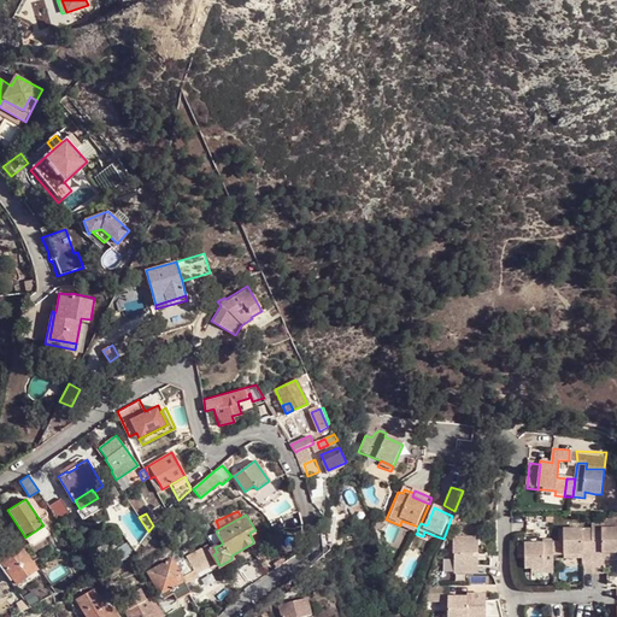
[(400,526),(417,533),(418,527),(401,521),(400,526)]
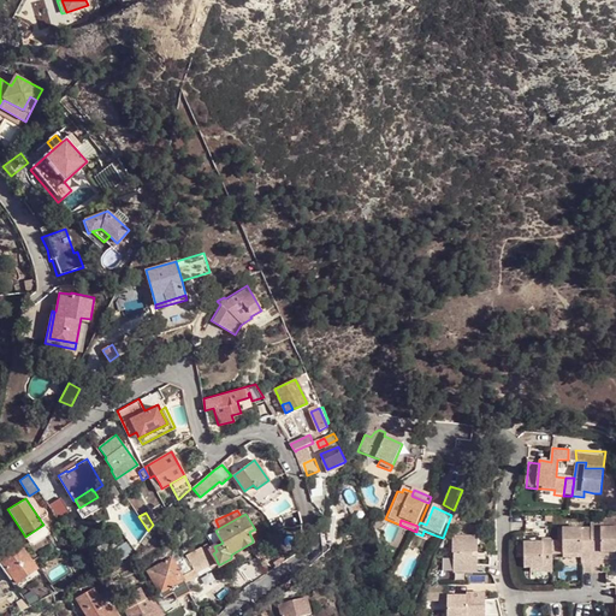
[(600,534),(591,533),(591,539),(591,573),(603,573),(603,560),(615,558),(615,527),(600,528),(600,534)]
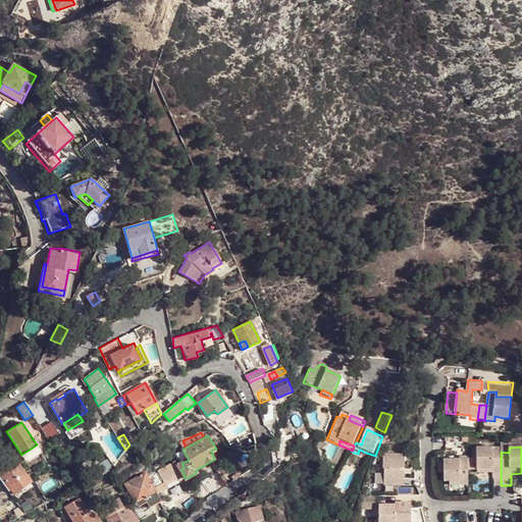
[(492,485),(501,485),(501,457),(492,457),(492,448),(471,448),(471,458),(476,458),(476,468),(480,468),(492,468),(492,473),(492,485)]
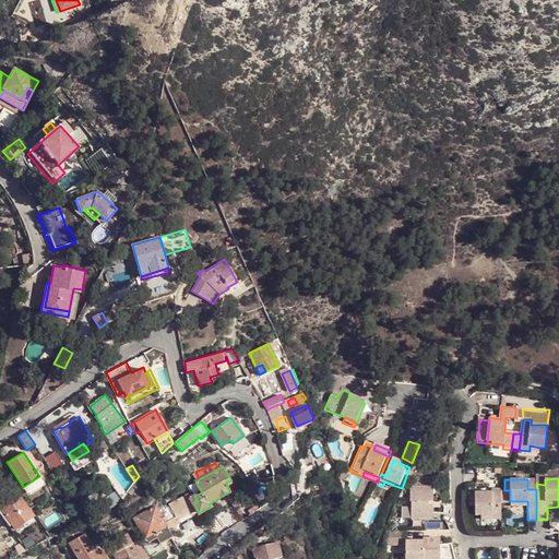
[(188,486),(194,496),(200,494),(202,492),(195,482),(188,486)]
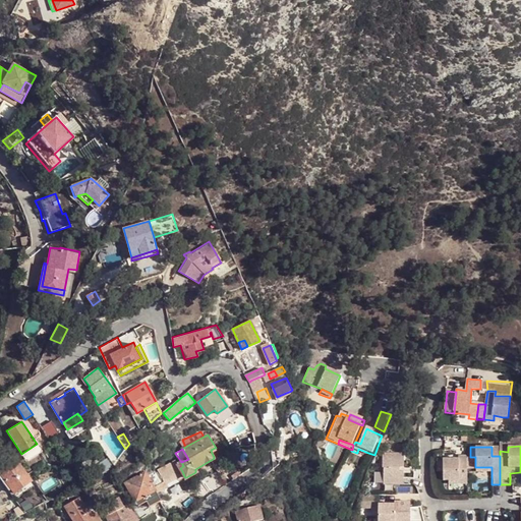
[(358,449),(357,453),(366,457),(368,453),(358,449)]
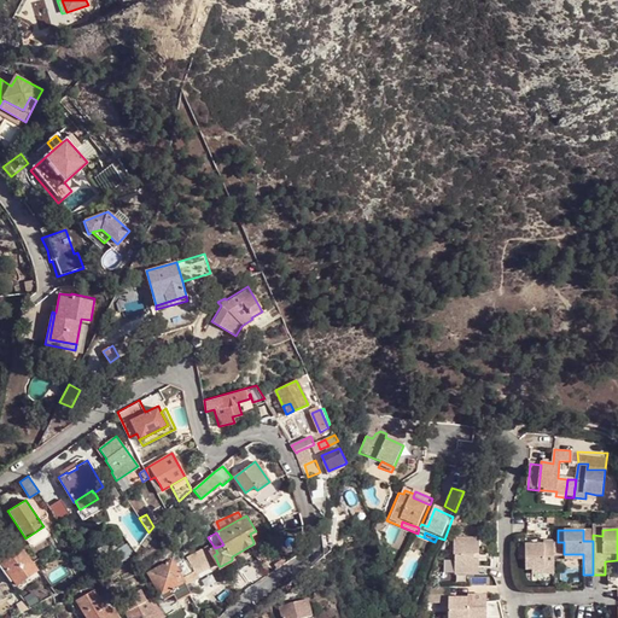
[(482,576),(482,540),(466,541),(467,547),(455,547),(455,558),(459,558),(460,577),(482,576)]
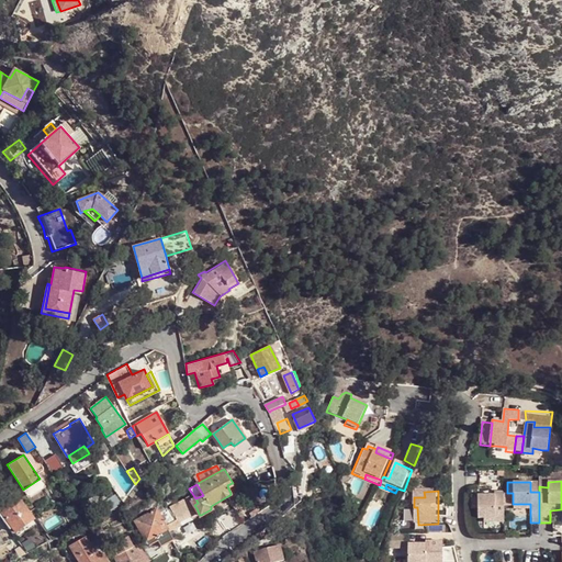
[(504,523),(503,492),(494,492),(494,496),(478,496),(478,518),(484,517),(494,517),(494,523),(504,523)]
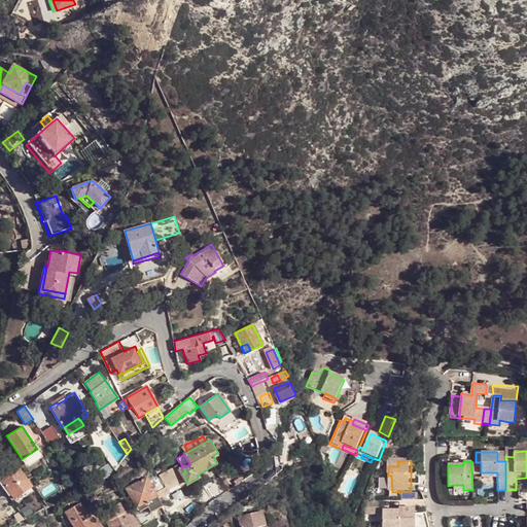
[(0,472),(0,483),(8,495),(11,494),(28,483),(13,463),(0,472)]
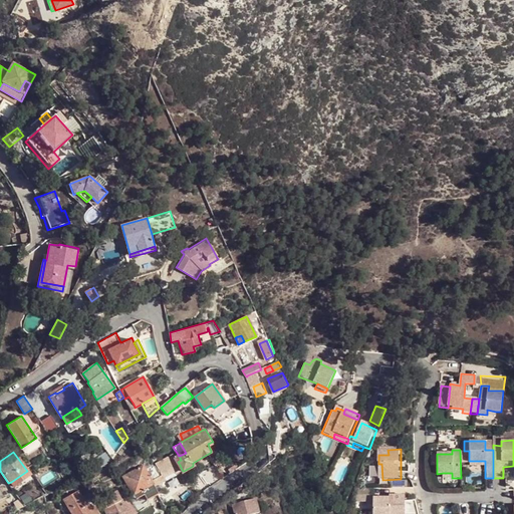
[(162,476),(174,470),(173,469),(180,465),(178,462),(175,458),(173,453),(155,463),(156,465),(162,474),(162,476)]
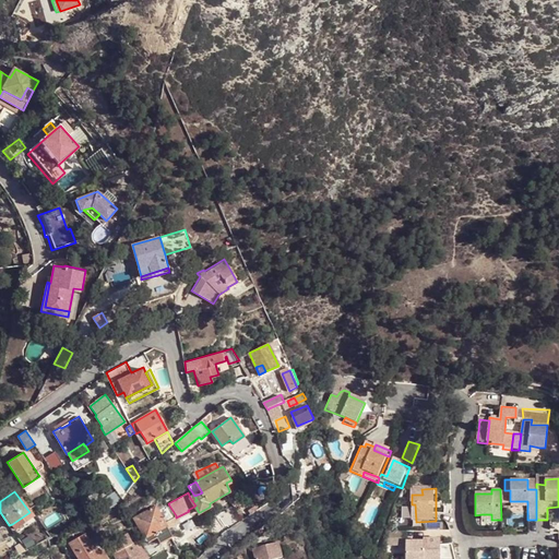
[(164,522),(176,515),(169,506),(158,511),(164,522)]
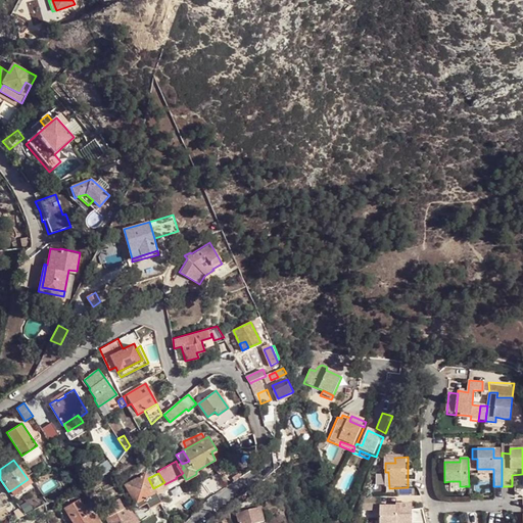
[(145,498),(155,493),(153,488),(148,478),(145,474),(126,484),(136,504),(145,498)]
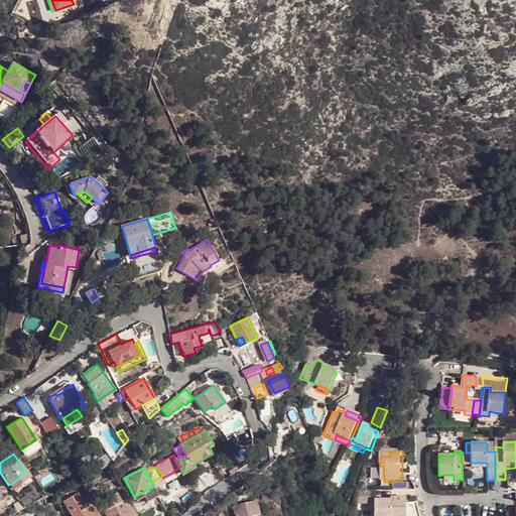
[(13,488),(29,476),(27,473),(11,484),(13,488)]
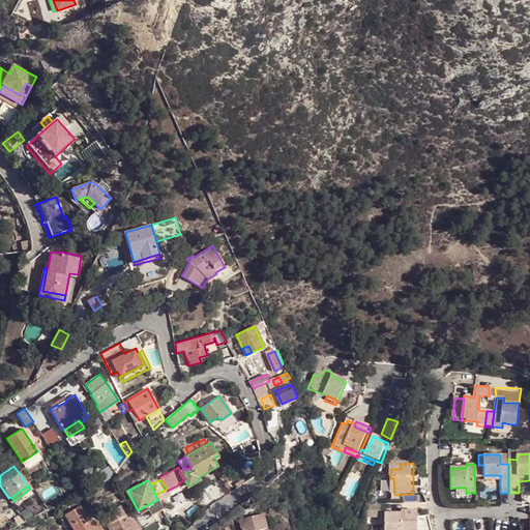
[(107,502),(122,495),(119,490),(104,497),(107,502)]
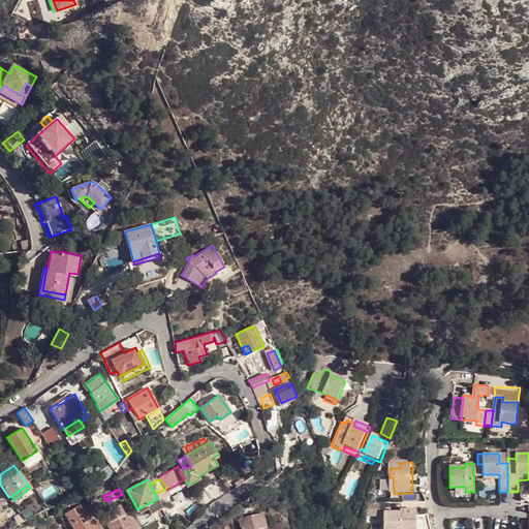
[(151,515),(162,508),(157,499),(147,504),(149,509),(151,515)]
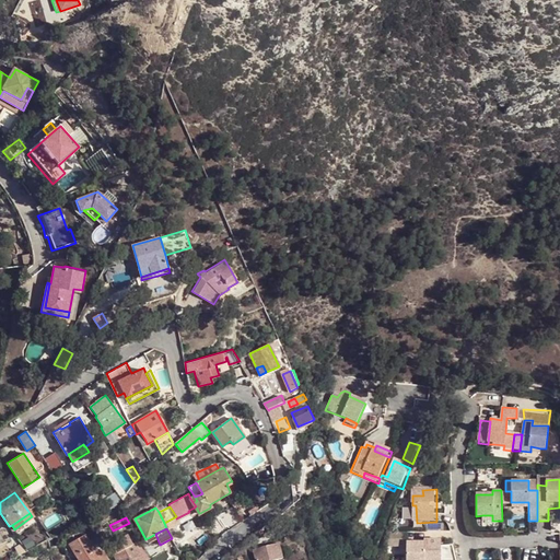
[(48,539),(51,538),(46,532),(41,535),(46,540),(48,539)]
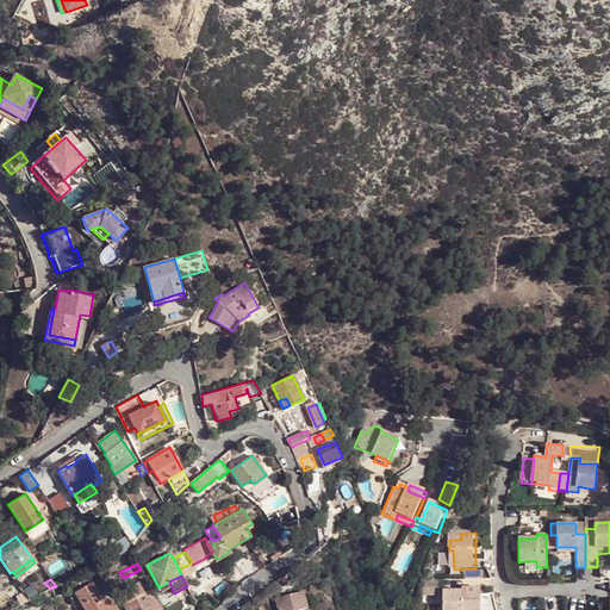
[(147,579),(130,587),(135,598),(145,592),(151,589),(147,579)]
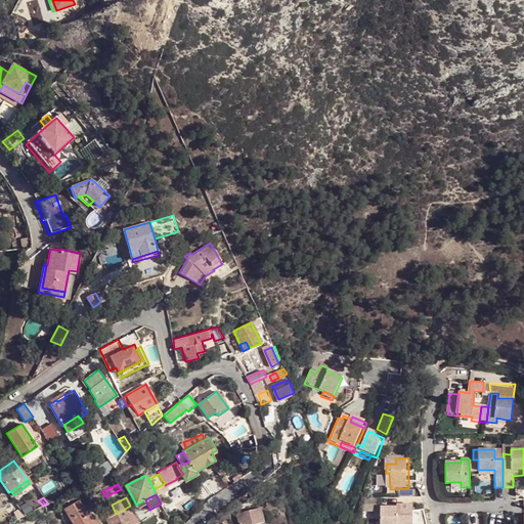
[(145,499),(136,505),(138,509),(147,505),(145,499)]
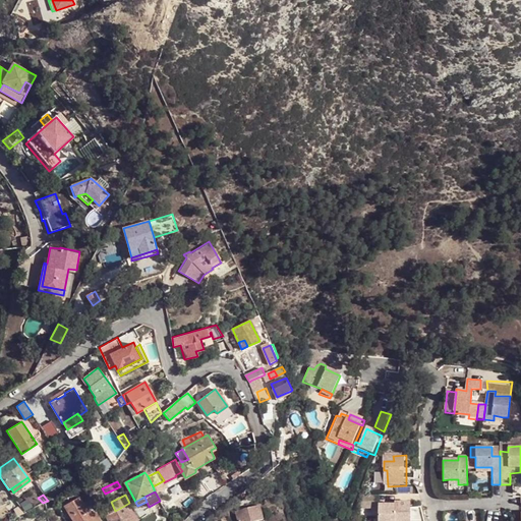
[(65,507),(72,520),(100,520),(96,514),(90,517),(80,499),(65,507)]
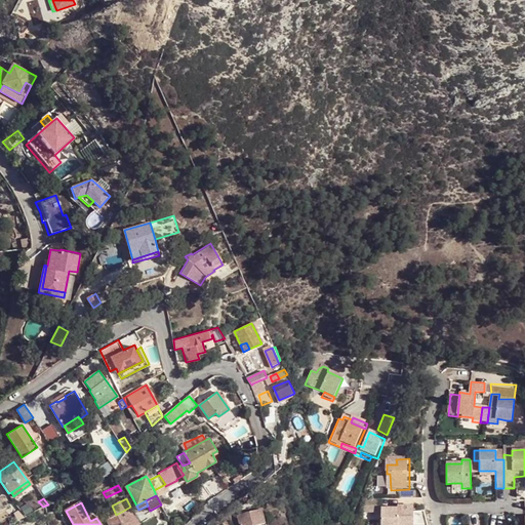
[(107,520),(116,515),(112,506),(102,511),(107,520)]
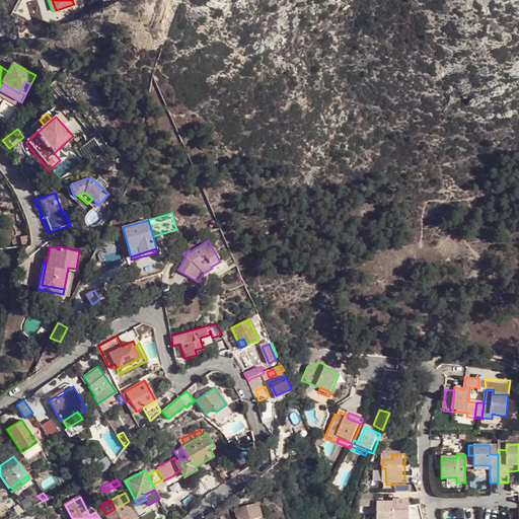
[(136,518),(139,518),(129,501),(124,504),(132,518),(136,518)]
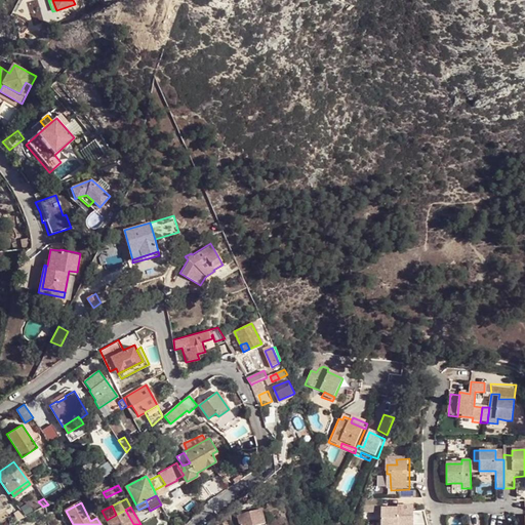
[(364,508),(361,516),(381,515),(381,510),(381,507),(364,508)]
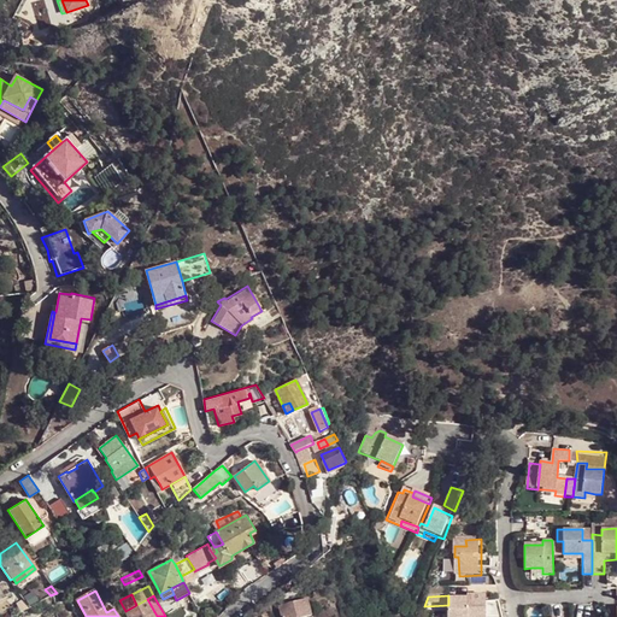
[(486,603),(486,595),(466,595),(466,599),(448,599),(448,605),(448,616),(503,616),(499,601),(486,603)]
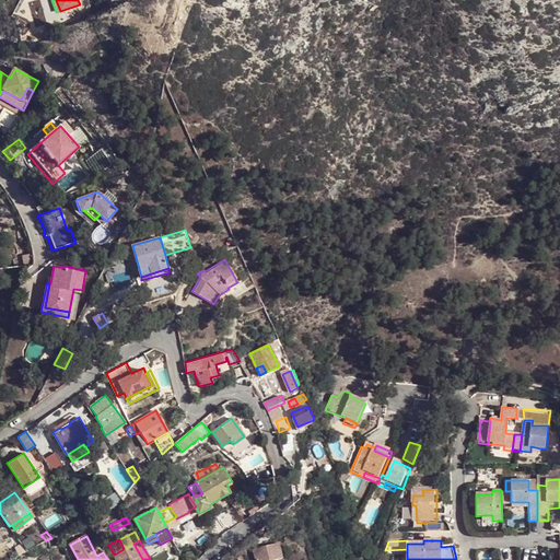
[(19,556),(26,551),(22,546),(21,543),(15,547),(19,556)]
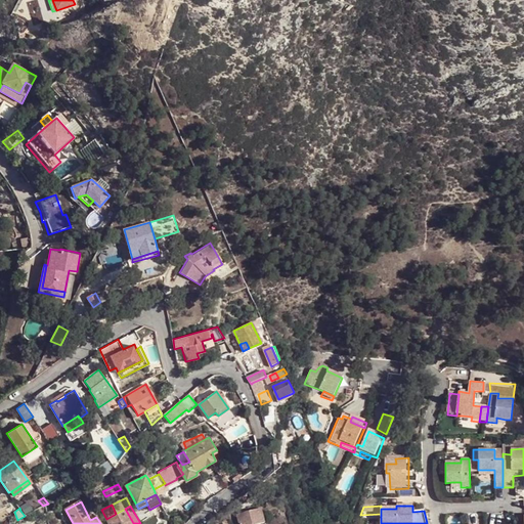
[(25,516),(30,514),(26,508),(20,511),(25,516)]
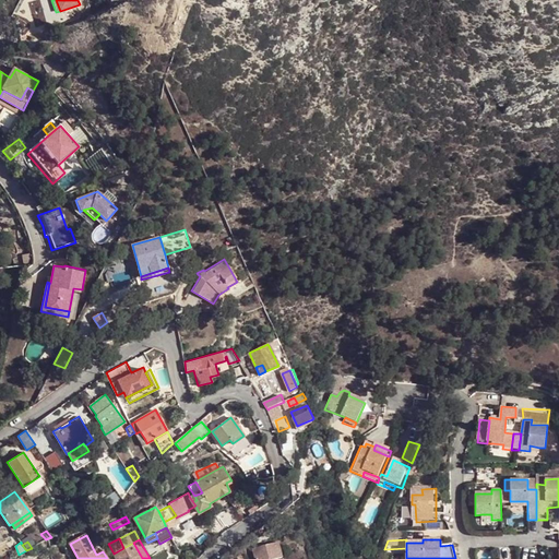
[(116,558),(142,558),(133,543),(123,548),(114,554),(116,558)]
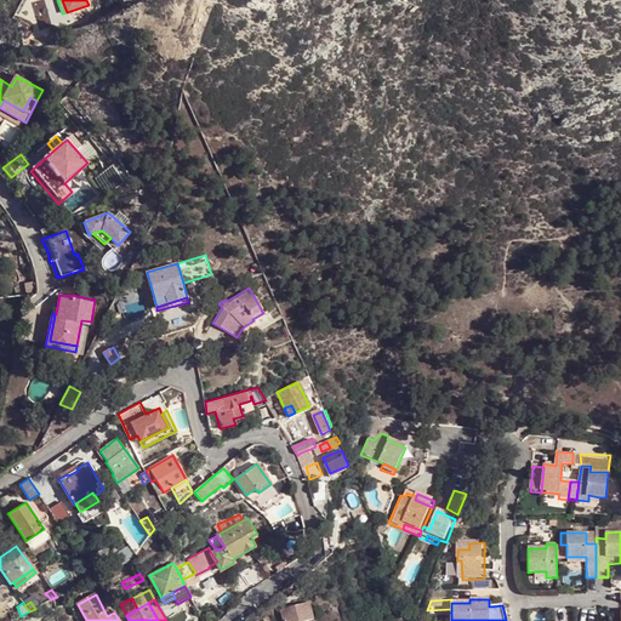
[(284,620),(307,620),(314,620),(311,603),(281,609),(284,620)]
